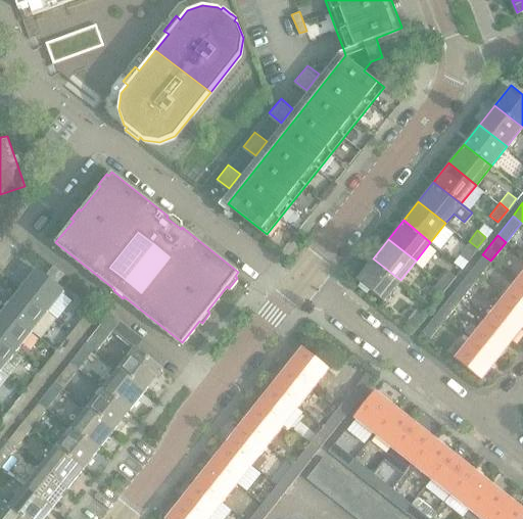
[(467,261),(477,247),(469,241),(459,253),(467,261)]
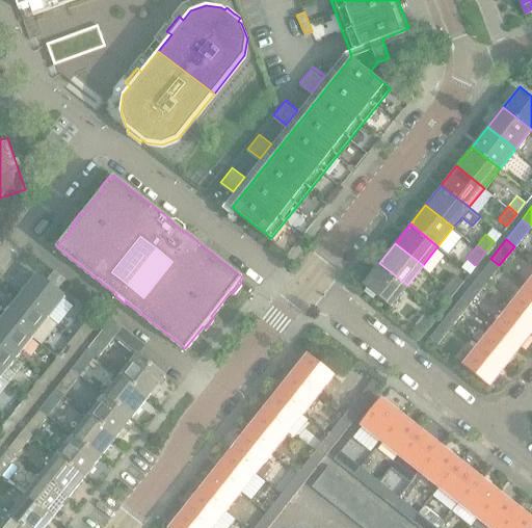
[(490,259),(475,278),(484,285),(499,265),(490,259)]
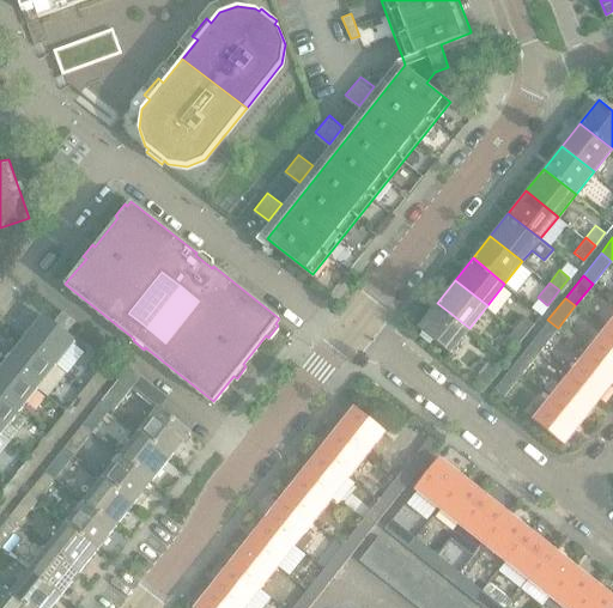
[(450,351),(469,328),(437,303),(419,326),(450,351)]
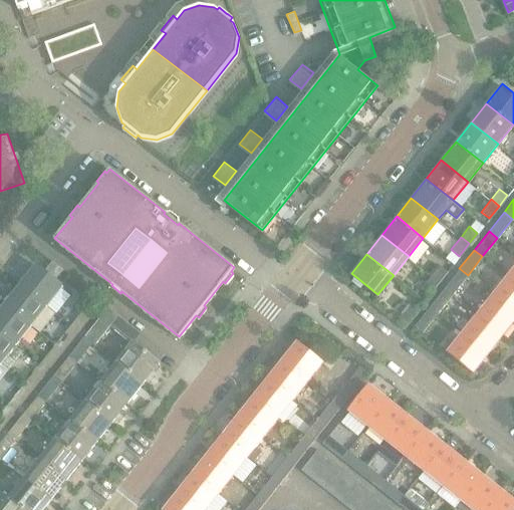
[(44,270),(55,279),(64,267),(53,258),(44,270)]
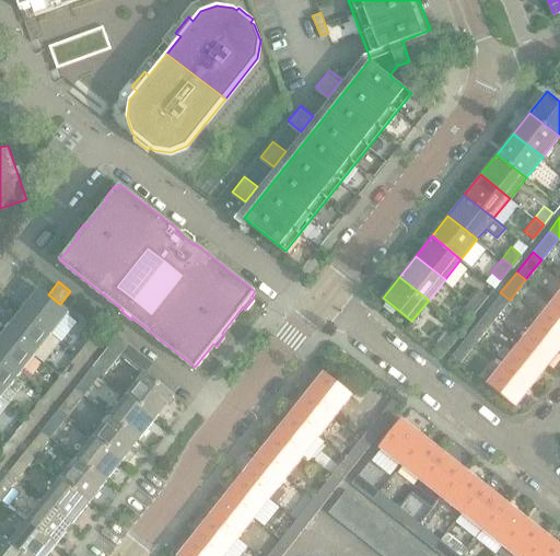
[(39,287),(22,309),(60,339),(61,338),(53,332),(69,311),(60,304),(48,294),(39,287)]
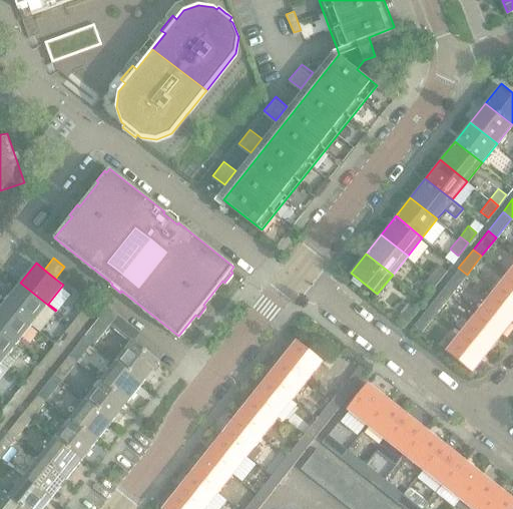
[(439,263),(430,274),(438,281),(447,270),(439,263)]
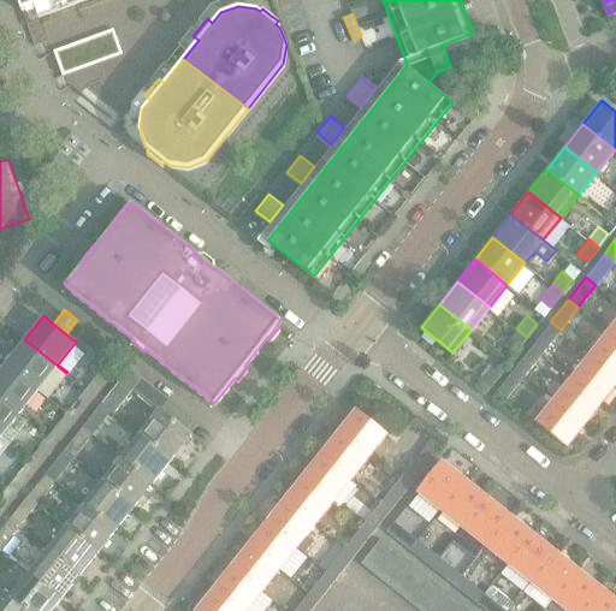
[(550,321),(533,344),(543,353),(561,330),(550,321)]
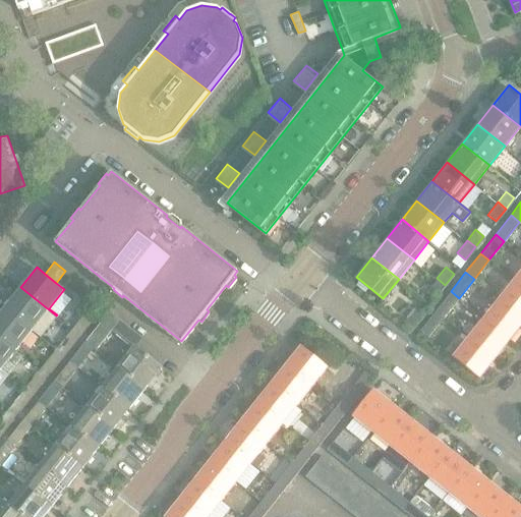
[(436,296),(445,285),(437,278),(427,289),(436,296)]
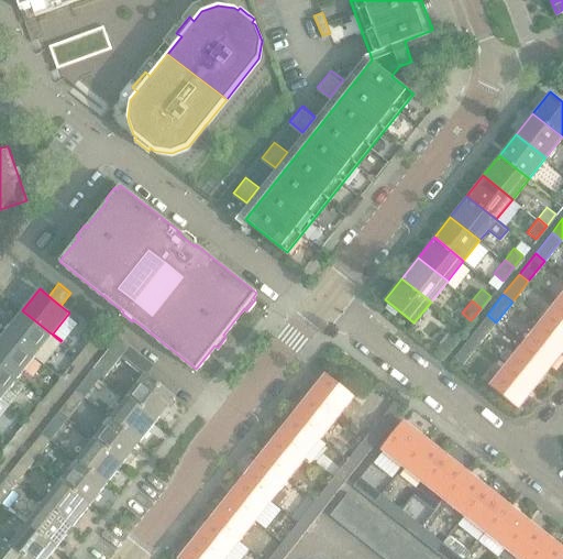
[(562,308),(554,302),(538,322),(562,341),(562,308)]
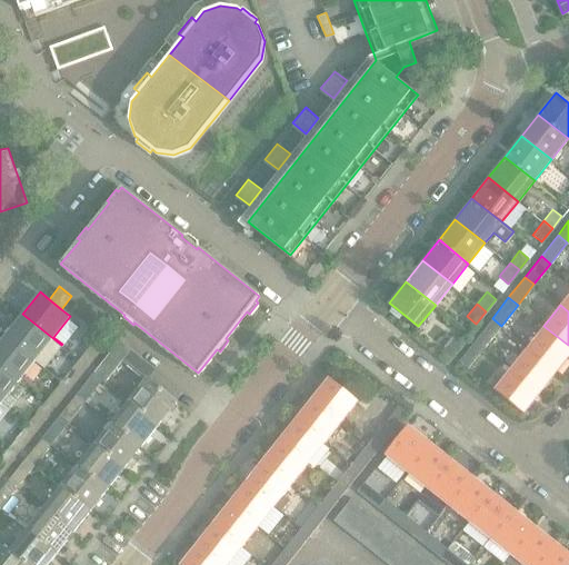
[(46,365),(61,345),(22,314),(5,336),(35,359),(36,358),(46,365)]
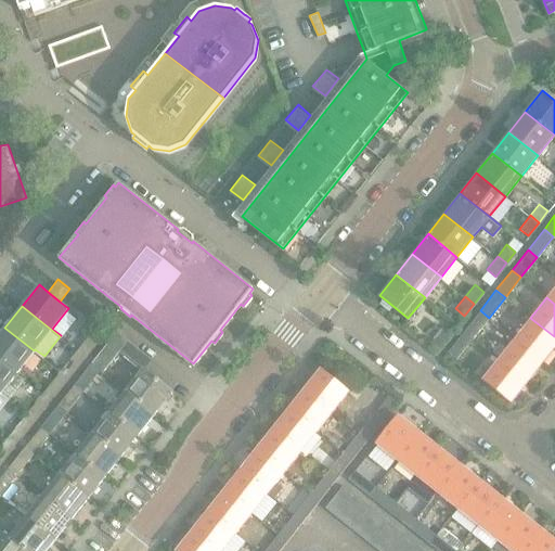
[(480,310),(464,330),(473,337),(489,318),(480,310)]
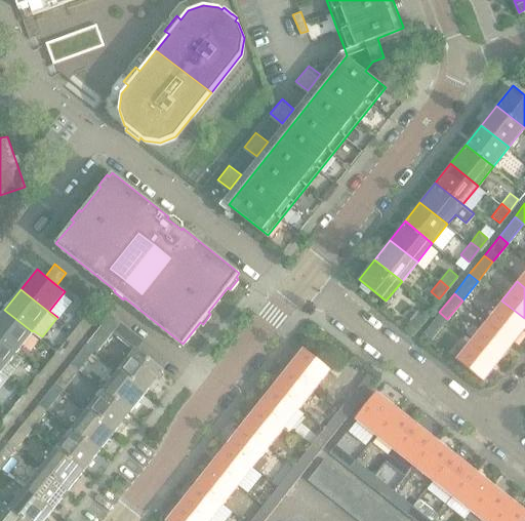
[(524,318),(501,301),(486,319),(514,342),(524,326),(524,318)]
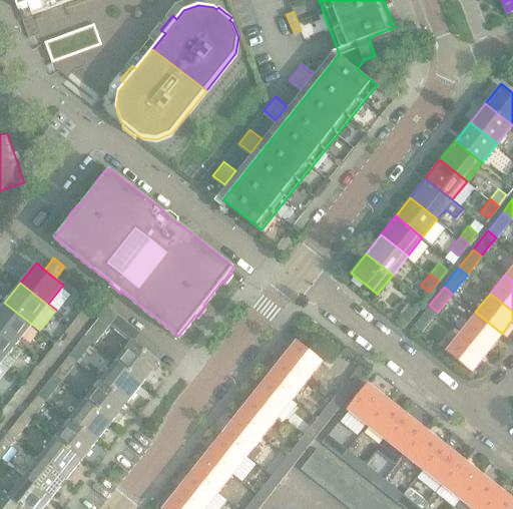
[(408,319),(417,308),(408,301),(399,312),(408,319)]
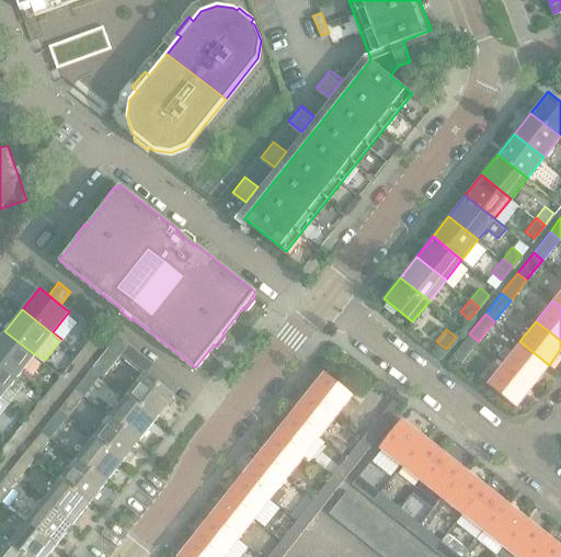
[(4,331),(0,336),(0,362),(18,376),(34,354),(4,331)]
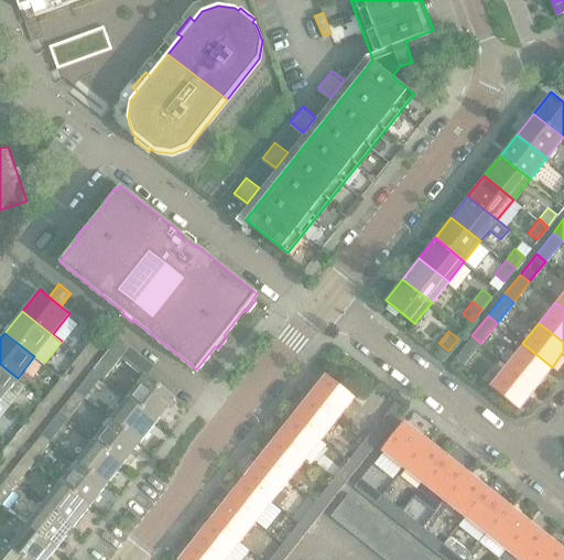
[(94,334),(77,355),(86,363),(102,342),(94,334)]
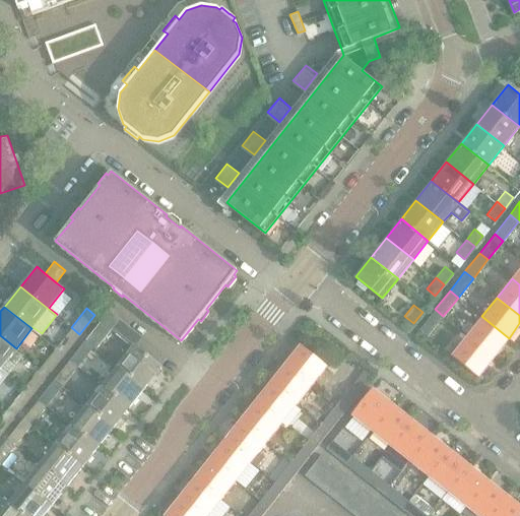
[(428,336),(443,316),(435,309),(418,329),(428,336)]
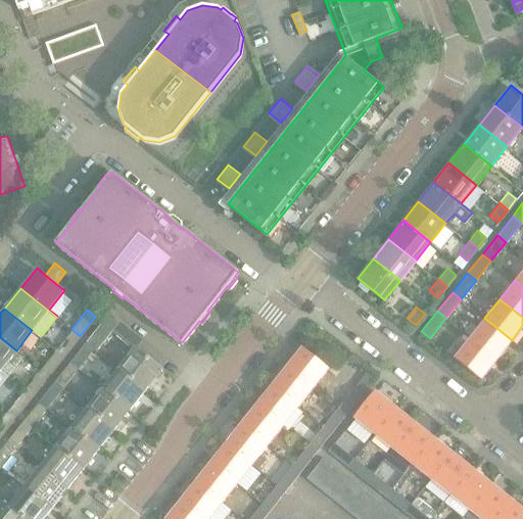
[(484,318),(470,337),(496,359),(512,340),(484,318)]
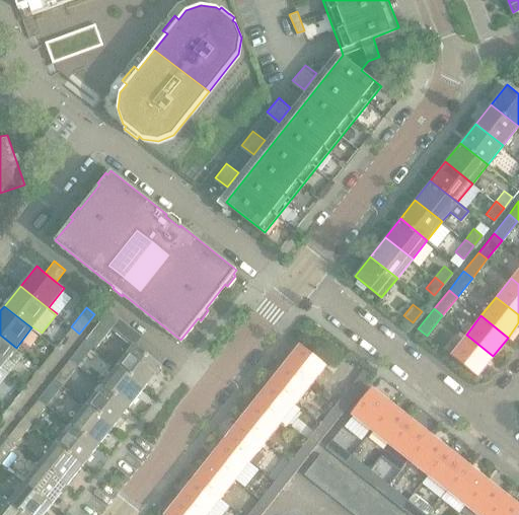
[(100,318),(84,340),(93,346),(95,348),(112,327),(100,318)]
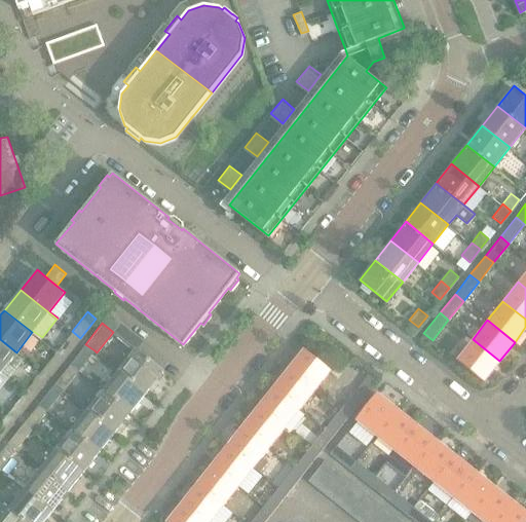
[(80,338),(72,331),(57,351),(65,358),(80,338)]
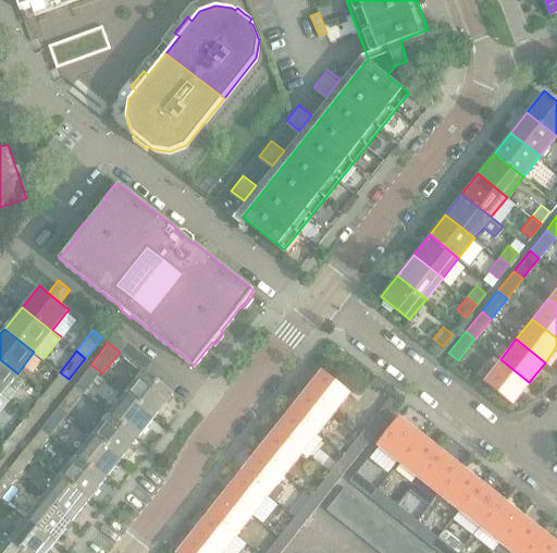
[(0,359),(0,393),(0,394),(17,373),(0,359)]
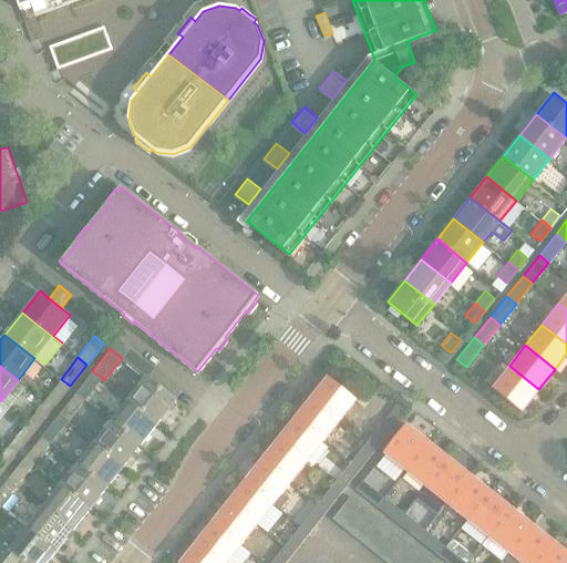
[(522,410),(538,389),(509,366),(493,387),(522,410)]
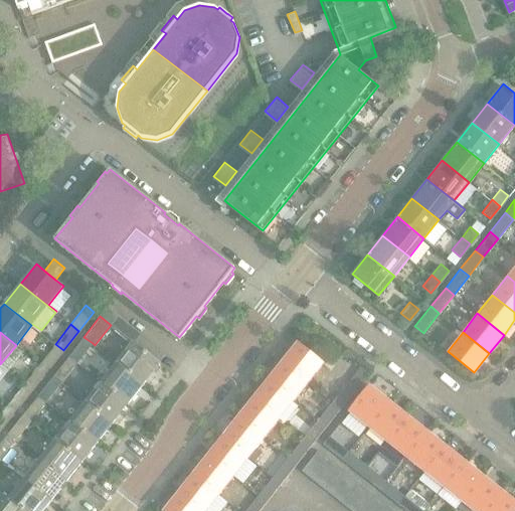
[(77,363),(93,344),(93,343),(83,337),(68,356),(77,363)]
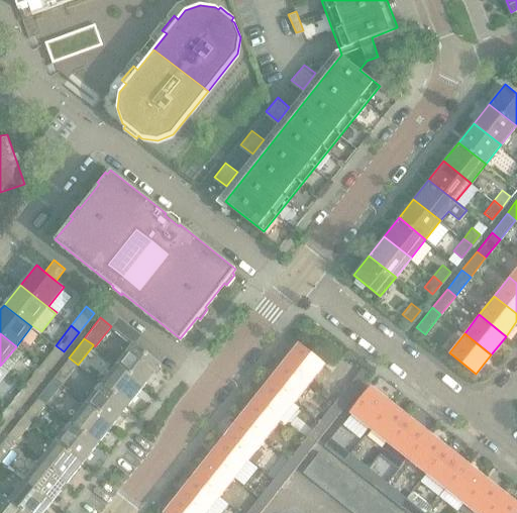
[(133,341),(116,364),(143,385),(161,364),(133,341)]
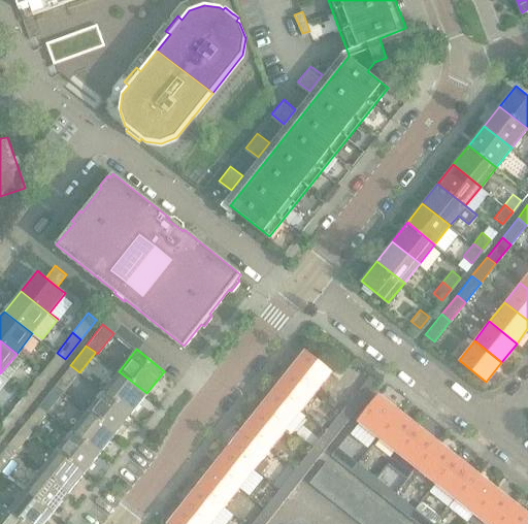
[(305,350),(289,369),(316,391),(332,371),(305,350)]
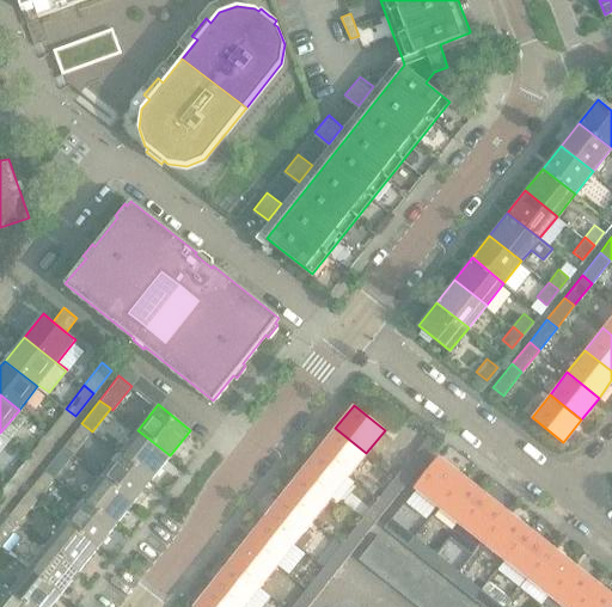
[(66,409),(47,431),(56,440),(75,416),(66,409)]
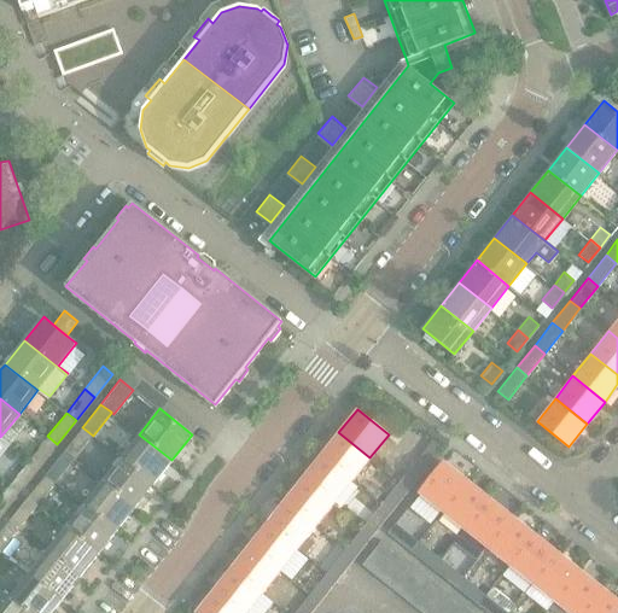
[(82,427),(64,450),(74,459),(93,436),(82,427)]
